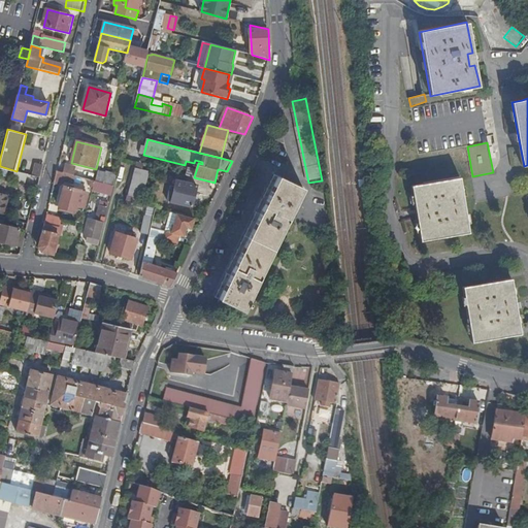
[(68,166),(66,174),(68,174),(78,177),(80,169),(68,166)]
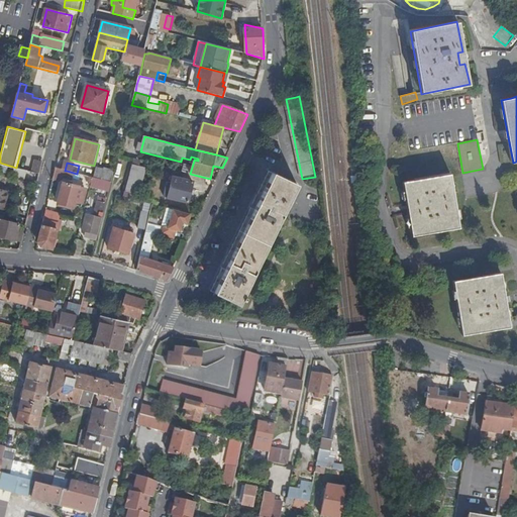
[(133,166),(125,193),(139,196),(146,169),(133,166)]
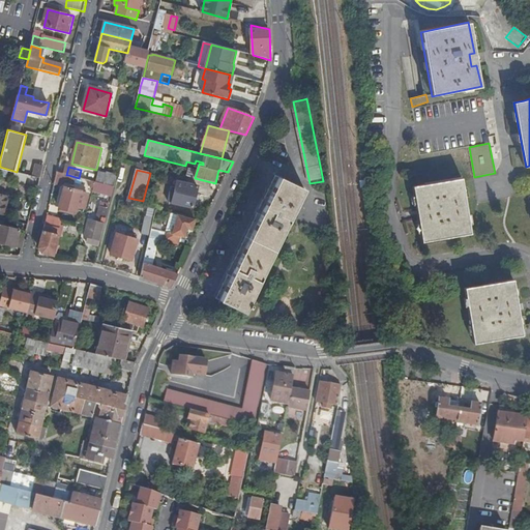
[(66,175),(59,173),(56,184),(65,187),(68,175),(66,175)]
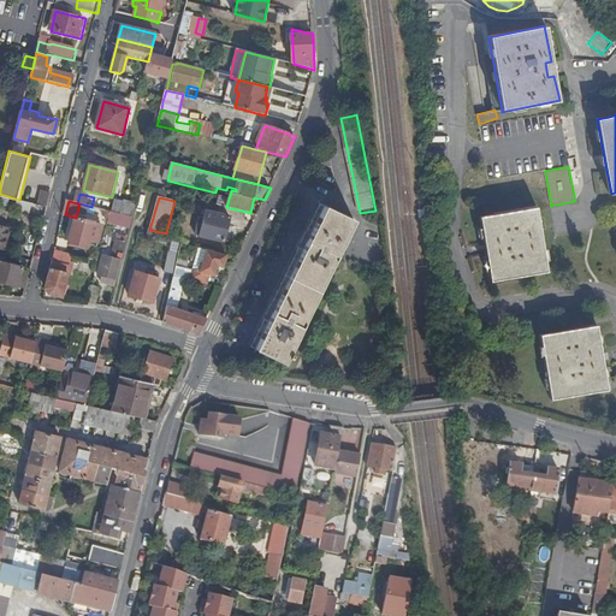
[(105,205),(104,211),(111,212),(134,218),(136,206),(124,202),(123,207),(114,205),(114,207),(105,205)]
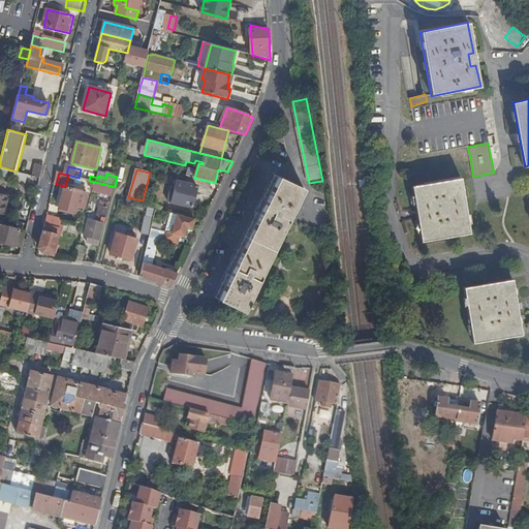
[(26,183),(38,186),(40,179),(37,178),(28,176),(26,183)]
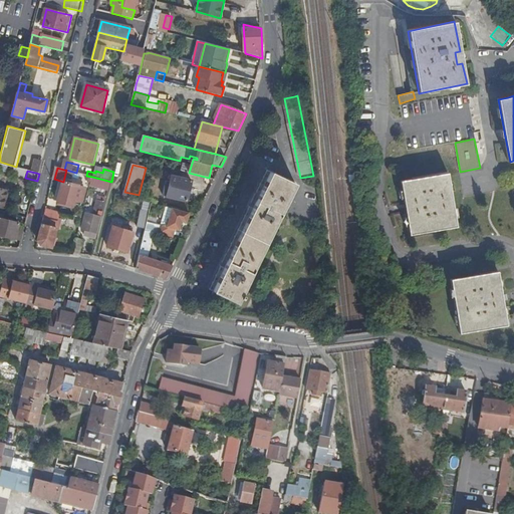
[(221,266),(210,289),(214,291),(213,294),(226,301),(227,298),(238,303),(241,298),(243,299),(245,296),(243,295),(297,185),(269,171),(252,204),(256,206),(255,209),(251,207),(223,263),(227,265),(225,268),(221,266)]
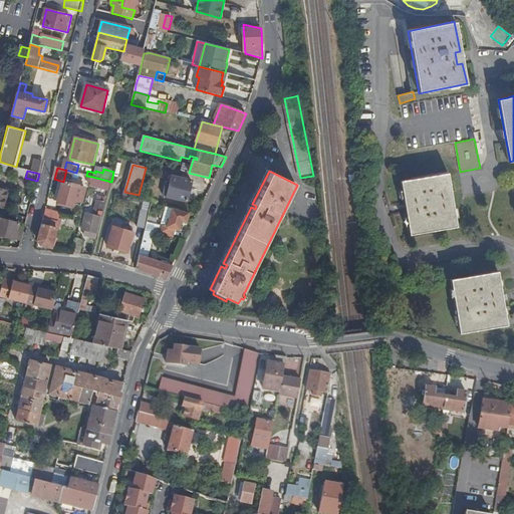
[(401,182),(404,205),(409,204),(409,210),(405,211),(409,235),(457,227),(448,173),(401,182)]
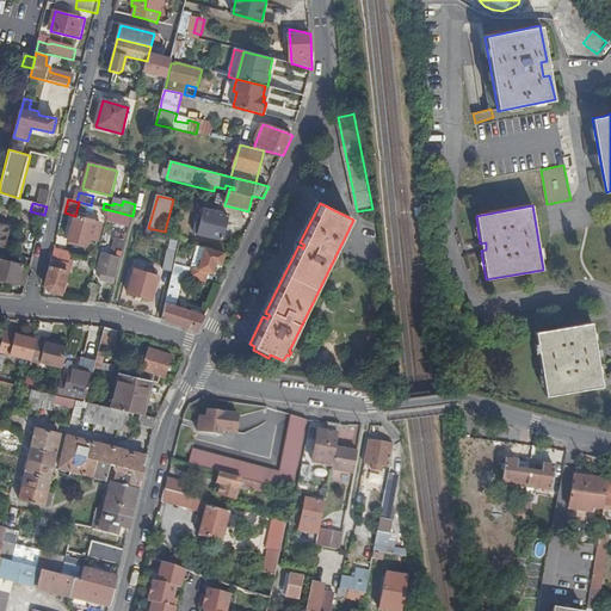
[(110,210),(107,221),(130,226),(133,216),(110,210)]
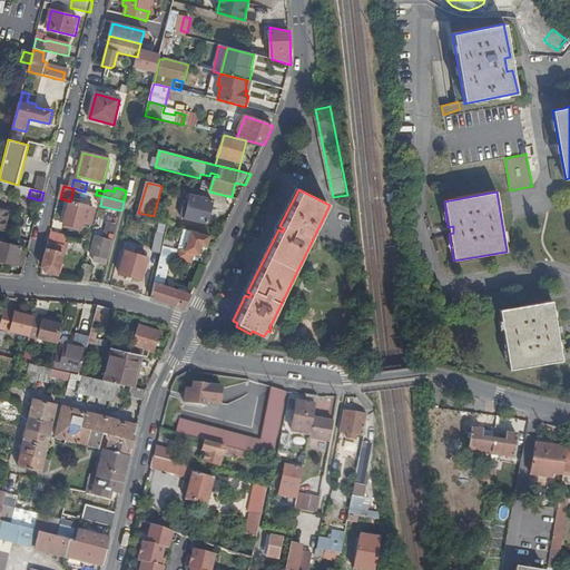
[(214,200),(192,196),(188,205),(185,204),(183,212),(186,213),(185,218),(208,224),(214,200)]
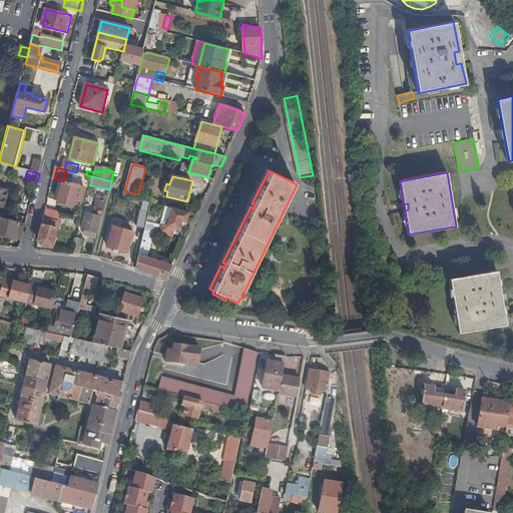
[(74,206),(76,199),(79,187),(79,186),(63,182),(58,202),(74,206)]
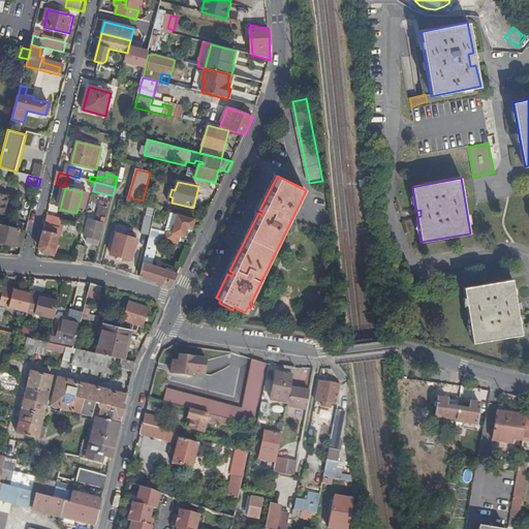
[(82,193),(79,206),(84,208),(87,194),(82,193)]
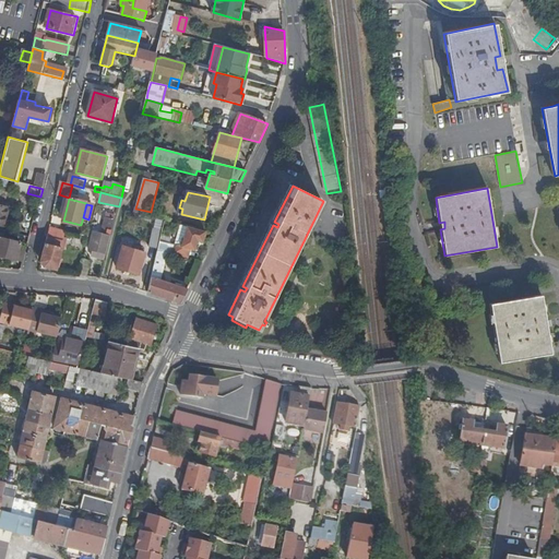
[(0,207),(0,257),(18,261),(21,249),(22,245),(0,238),(0,226),(4,227),(9,211),(0,207)]
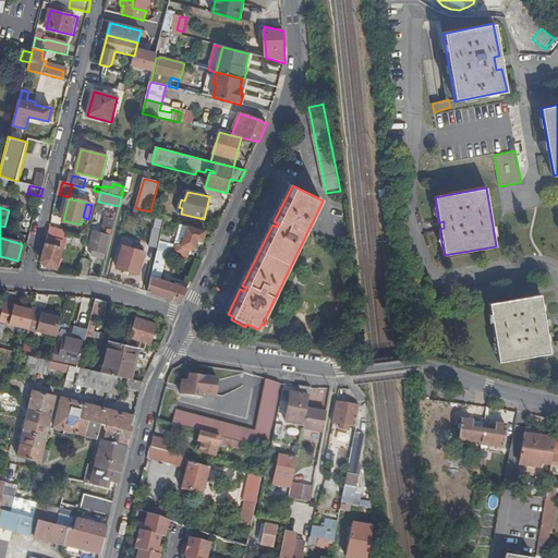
[(150,211),(135,208),(134,214),(149,217),(150,211)]
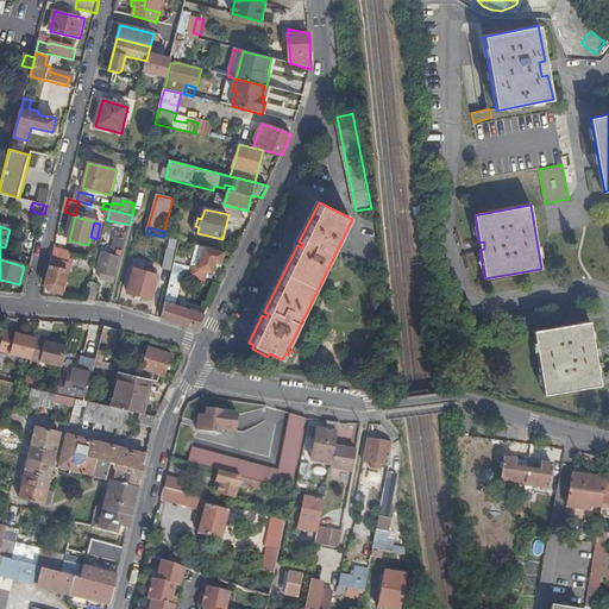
[(112,250),(123,252),(125,240),(115,238),(112,250)]
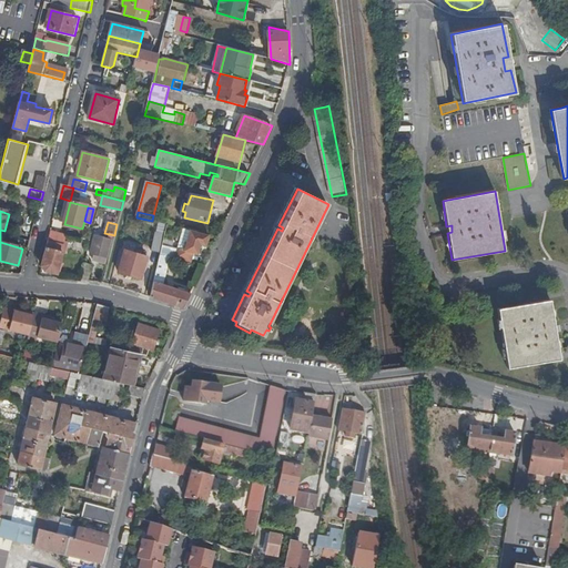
[(176,260),(192,264),(194,255),(199,256),(202,246),(206,247),(210,234),(191,231),(185,252),(179,250),(176,260)]
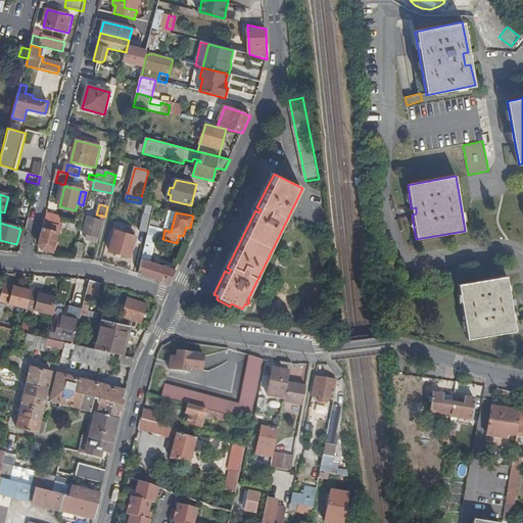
[(40,246),(43,250),(53,253),(53,252),(56,253),(58,244),(56,243),(58,234),(60,235),(61,232),(59,231),(62,219),(48,215),(40,246)]
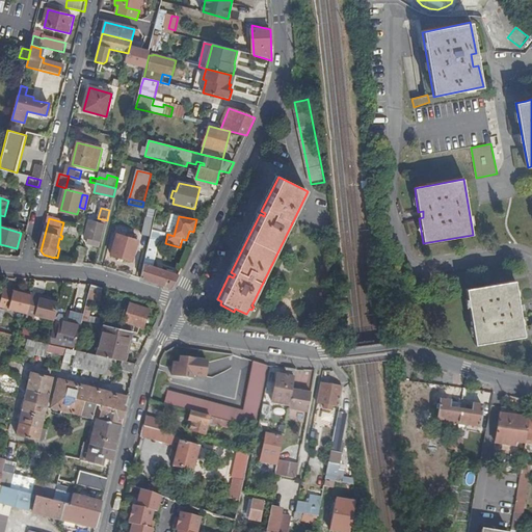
[(142,236),(150,238),(154,220),(147,218),(142,236)]
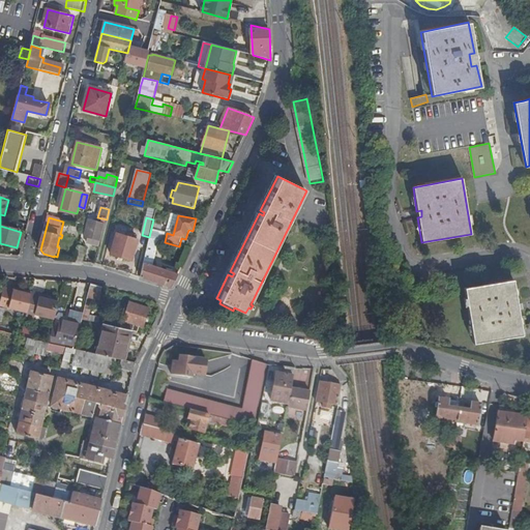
[(85,238),(99,242),(105,223),(102,222),(102,225),(89,221),(85,238)]
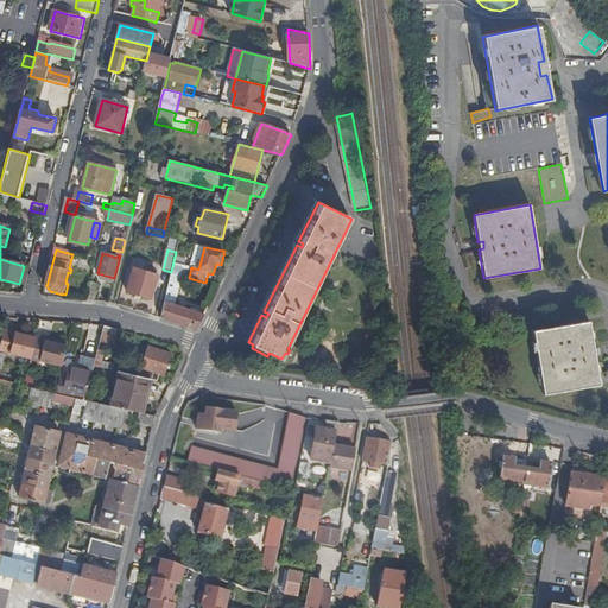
[(127,293),(151,301),(158,277),(152,274),(152,271),(149,270),(147,273),(134,270),(127,293)]
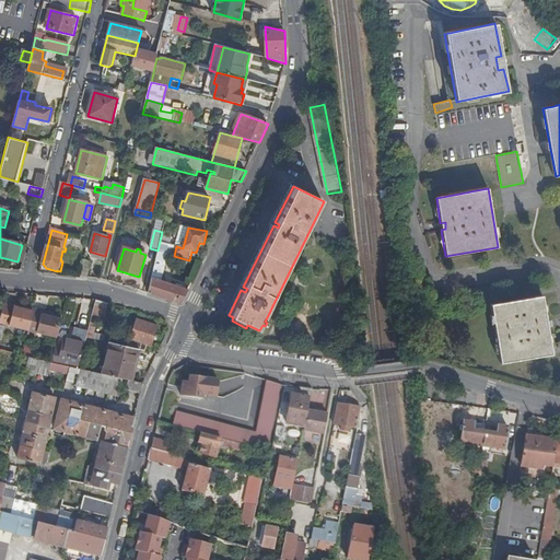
[(18,261),(24,264),(27,251),(21,249),(18,261)]
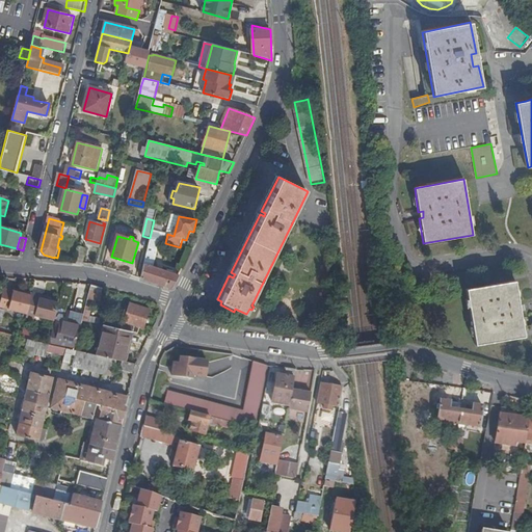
[(151,239),(140,278),(173,289),(180,274),(151,267),(156,241),(151,239)]
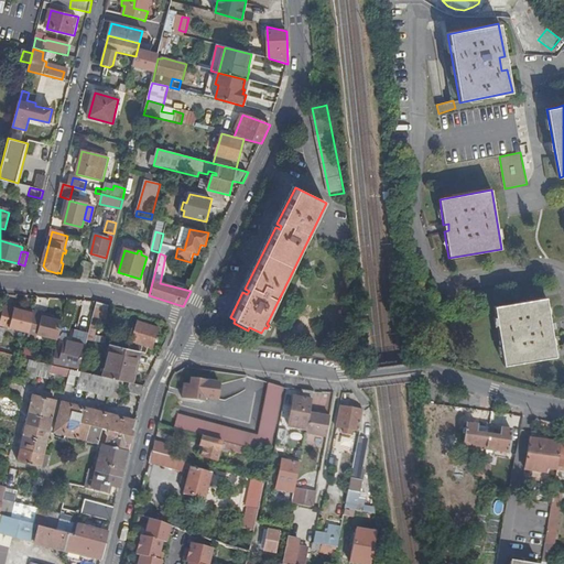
[(548,299),(495,308),(505,368),(559,358),(553,332),(549,333),(548,326),(552,325),(548,299)]
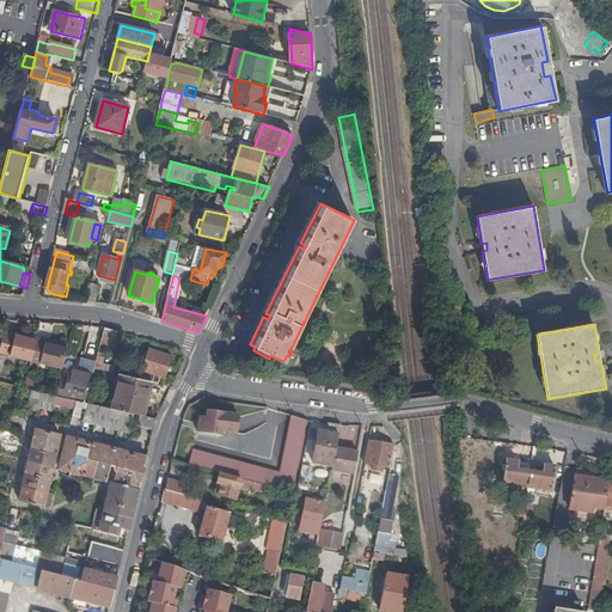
[(115,348),(120,332),(105,329),(99,356),(104,359),(108,347),(115,348)]
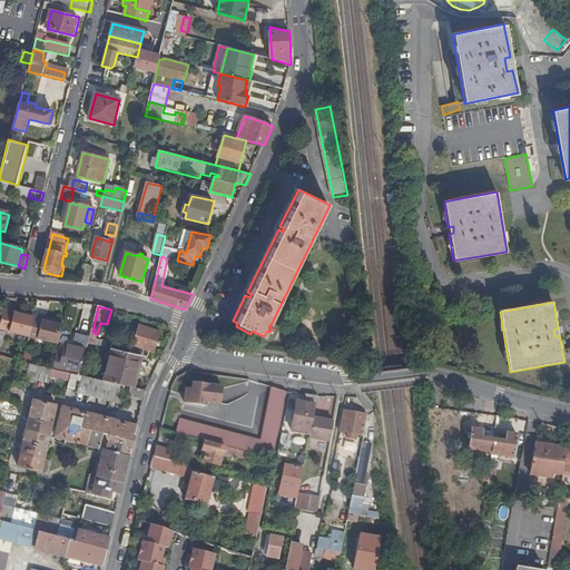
[(21,314),(5,310),(0,326),(0,328),(30,337),(36,315),(27,313),(26,315),(21,314)]
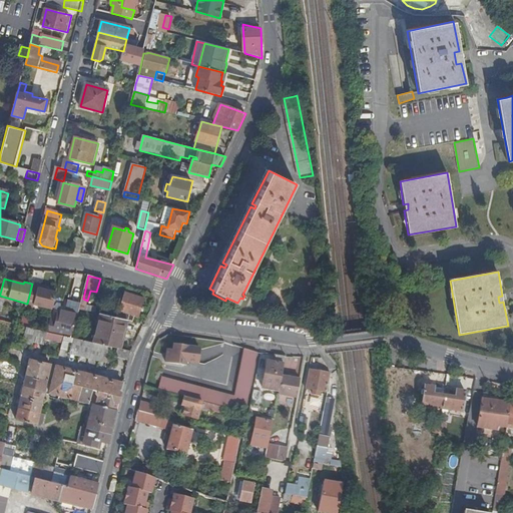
[(32,284),(27,304),(26,306),(34,309),(35,305),(53,310),(57,293),(47,290),(39,288),(40,285),(32,282),(32,284)]
